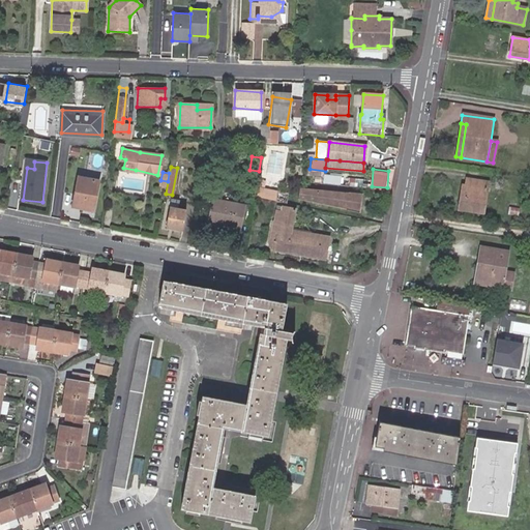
[(99,181),(79,176),(72,206),(83,208),(84,204),(94,207),(99,181)]
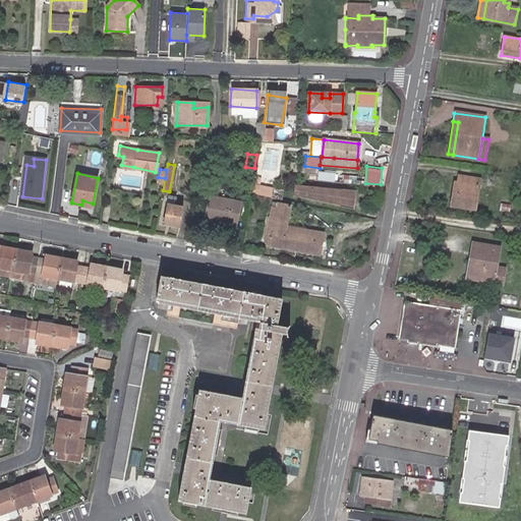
[(254,184),(262,185),(263,177),(254,175),(253,183),(254,184)]
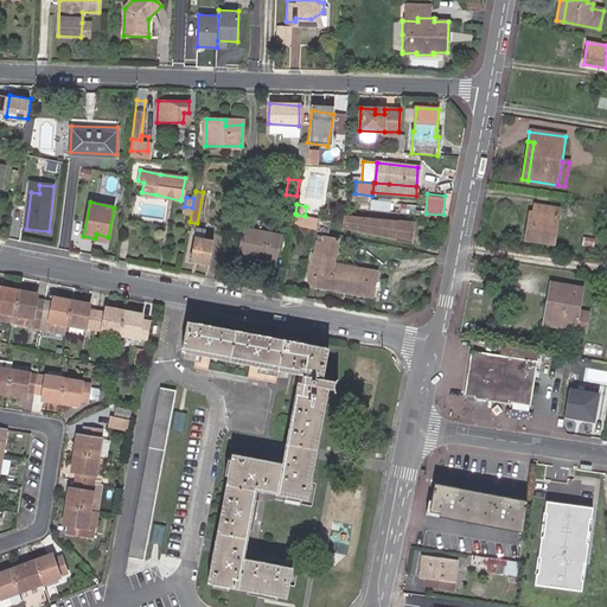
[(551,242),(557,209),(549,208),(548,216),(532,213),(529,212),(526,224),(525,234),(525,237),(551,242)]
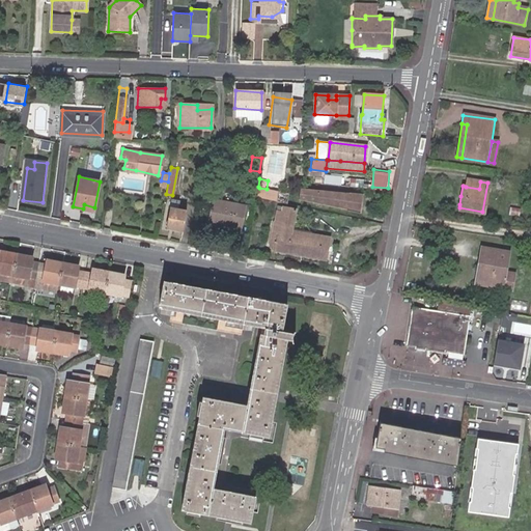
[(267,189),(259,188),(257,198),(276,202),(278,191),(267,189)]
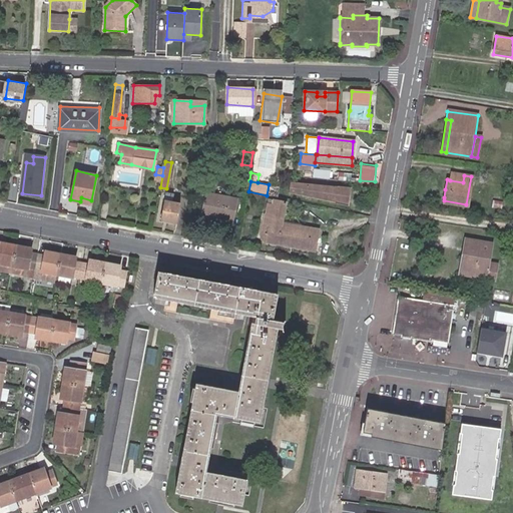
[(349,187),(288,181),(286,192),(346,205),(349,187)]
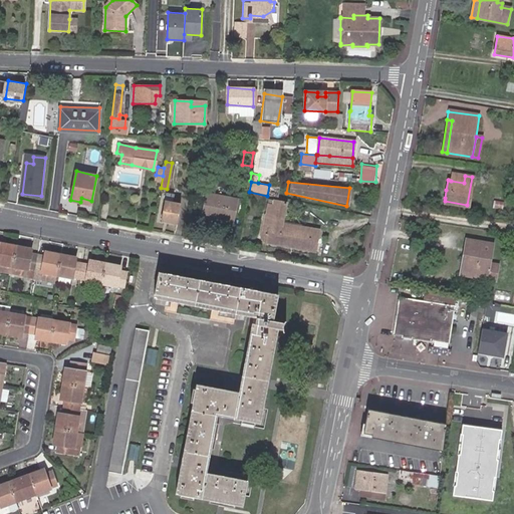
[(236,198),(206,193),(202,216),(231,222),(236,198)]
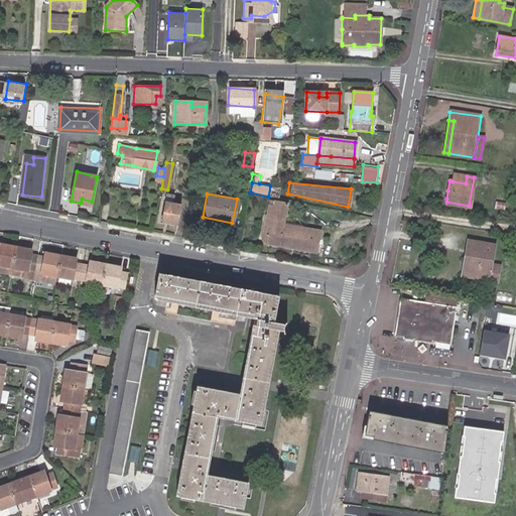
[(172,204),(164,202),(160,221),(177,224),(180,205),(172,204)]
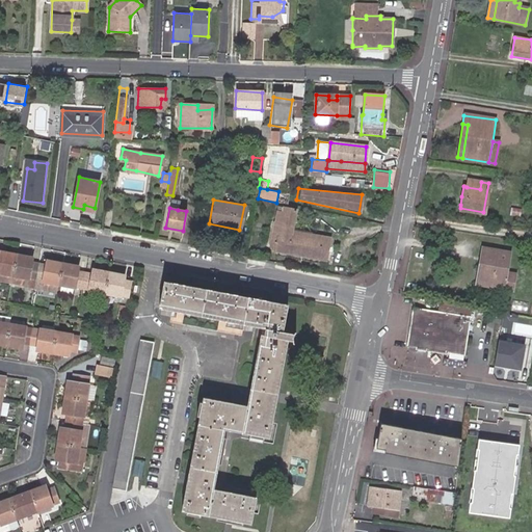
[(295,210),(284,208),(281,222),(275,221),(269,247),(275,248),(275,250),(324,260),(328,238),(312,234),(311,239),(291,235),(291,231),(295,210)]
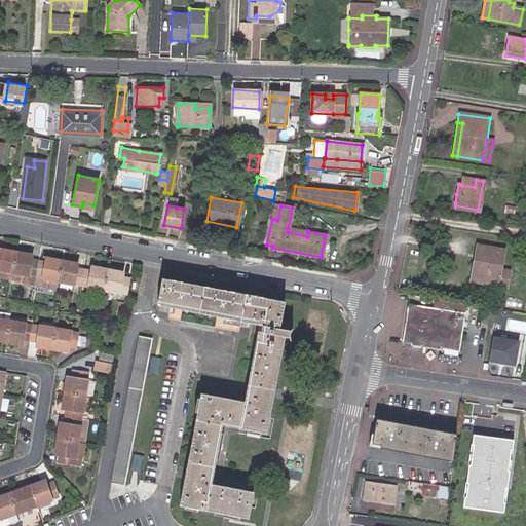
[(307,236),(308,231),(288,228),(288,232),(307,236)]
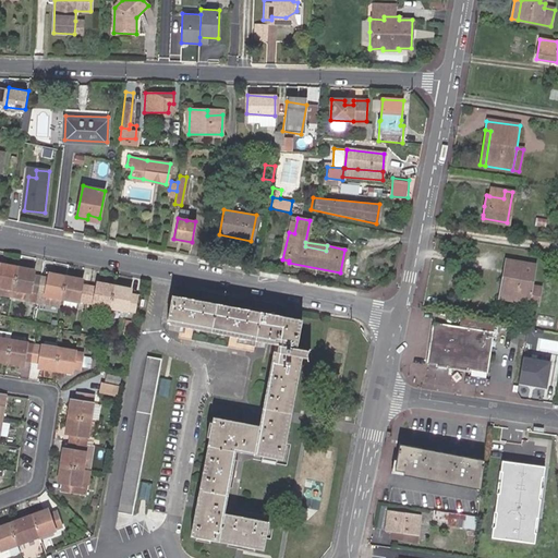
[(528,302),(526,305),(534,307),(537,290),(530,288),(534,267),(506,261),(504,273),(508,274),(504,296),(528,302)]
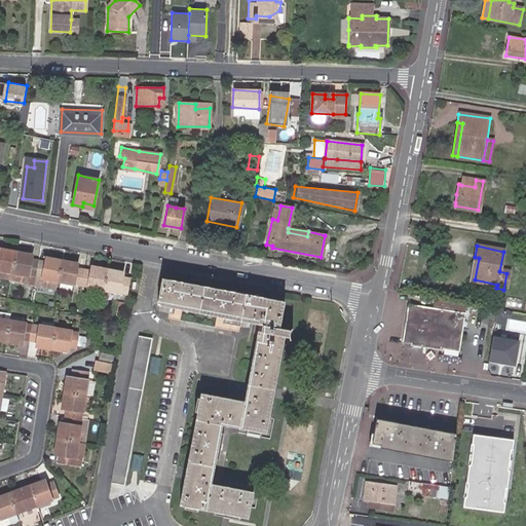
[(0,277),(9,279),(14,252),(4,250),(4,254),(0,253),(0,277)]
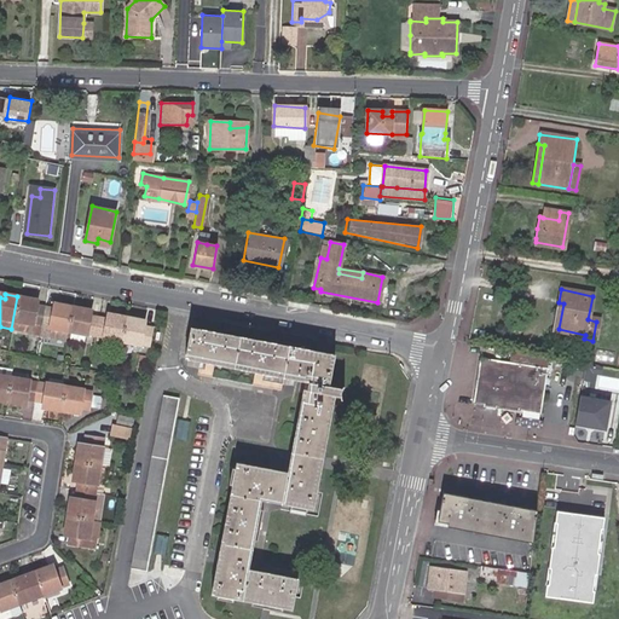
[(40,325),(44,306),(36,305),(30,304),(32,299),(17,296),(11,329),(39,335),(40,325)]
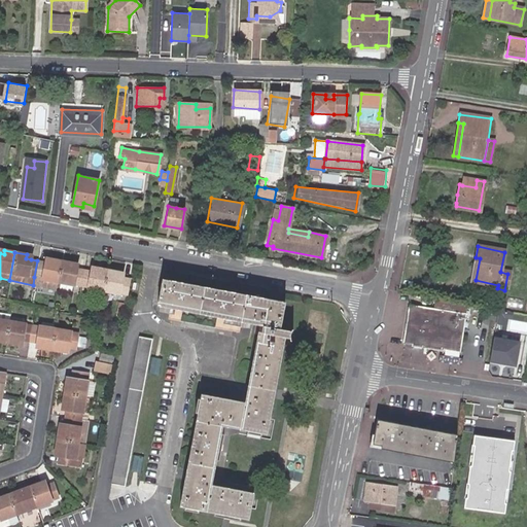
[(470,284),(497,288),(498,285),(476,280),(480,258),(476,257),(470,284)]
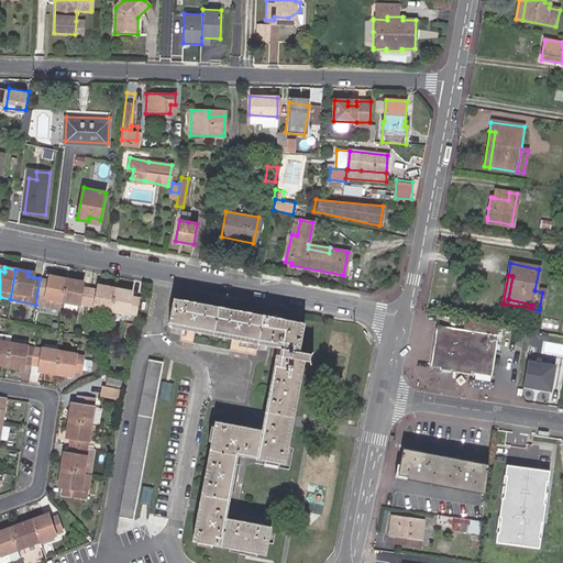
[(62,300),(65,278),(53,276),(53,280),(48,279),(40,278),(36,296),(62,300)]
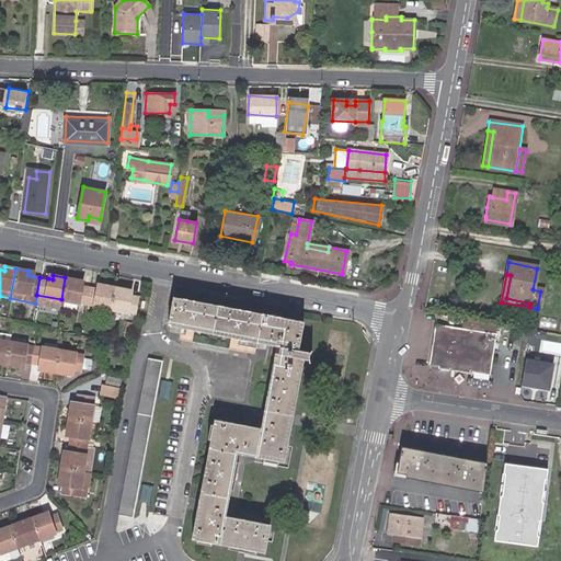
[(86,304),(89,286),(81,285),(77,284),(78,279),(65,277),(61,299),(86,304)]
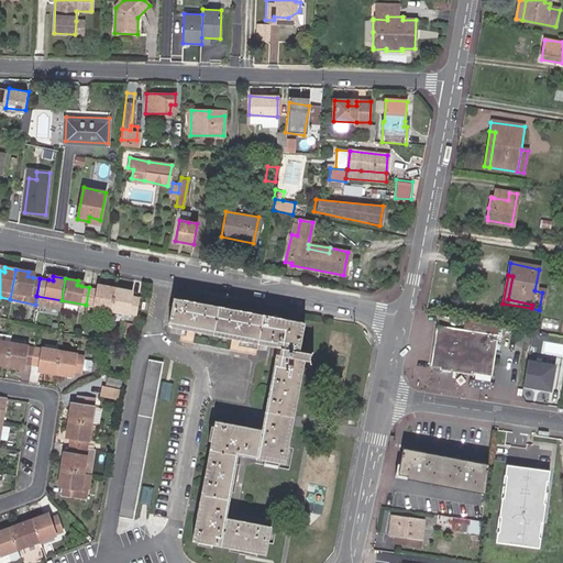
[(110,310),(114,288),(103,286),(102,290),(97,289),(89,287),(86,305),(110,310)]
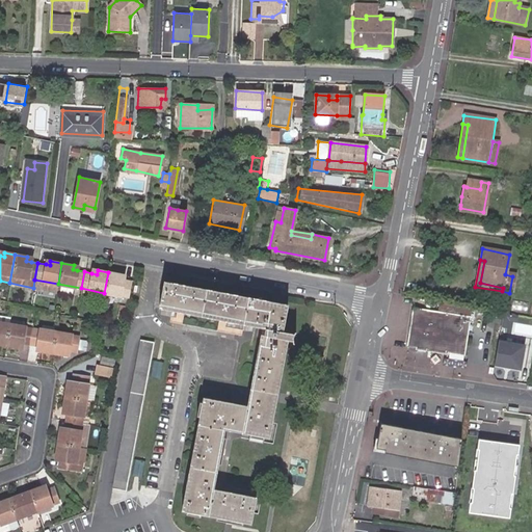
[(128,297),(131,281),(123,280),(118,278),(120,274),(108,272),(104,293),(128,297)]
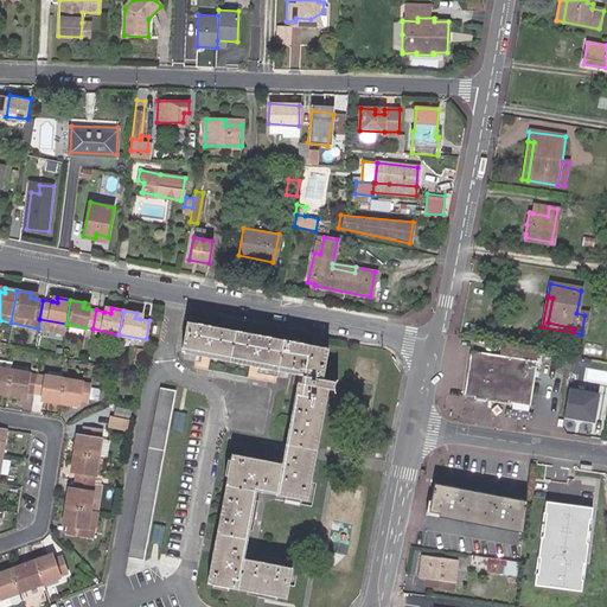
[(315,453),(328,387),(332,387),(332,391),(336,390),(333,383),(338,379),(336,376),(332,379),(319,376),(325,346),(185,319),(179,349),(300,372),(299,381),(295,381),(280,461),(230,452),(206,580),(286,596),(292,566),(243,556),(256,489),(307,499),(315,453)]
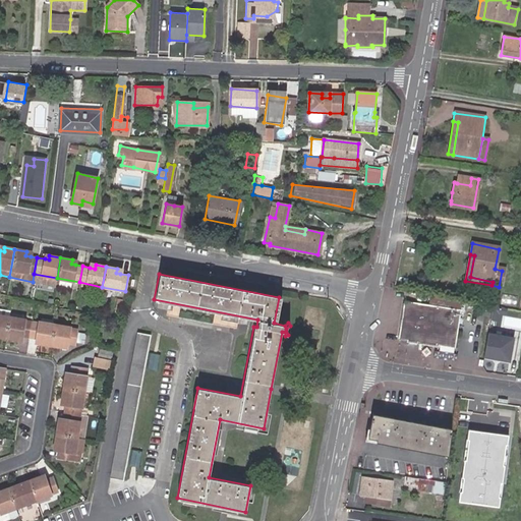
[(459,310),(404,303),(398,341),(405,342),(406,344),(438,348),(438,347),(453,349),(459,310)]
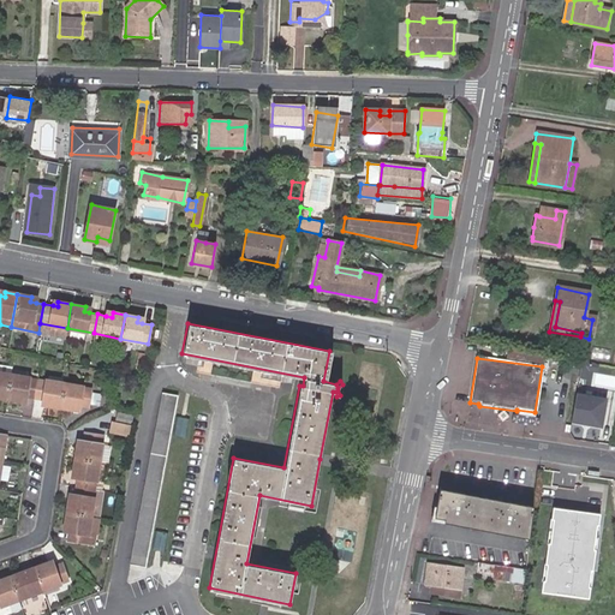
[(0,372),(10,374),(11,368),(11,366),(0,364),(0,372)]
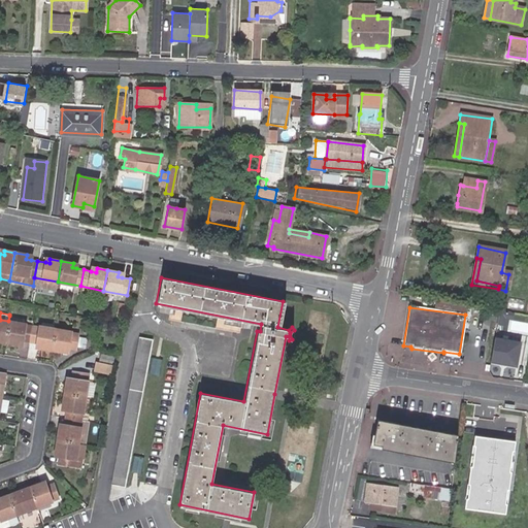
[(8,321),(5,341),(17,343),(17,339),(23,340),(29,341),(32,325),(23,324),(25,318),(9,316),(8,321)]
